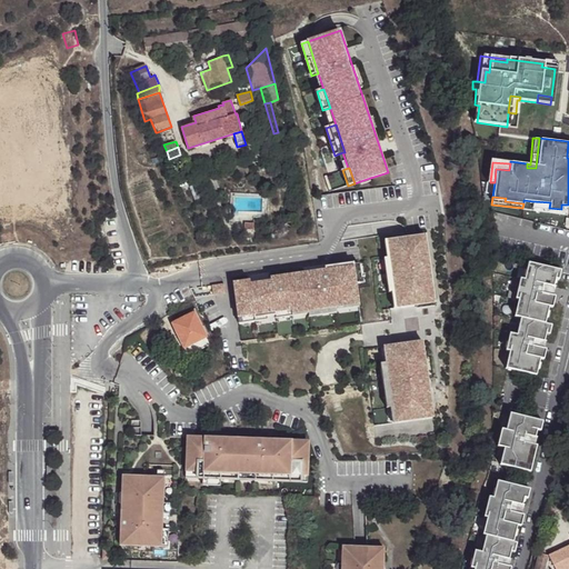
[(401,291),(403,308),(436,303),(433,285),(430,285),(429,276),(427,263),(430,262),(427,235),(393,240),(396,257),(390,258),(395,291),(401,291)]
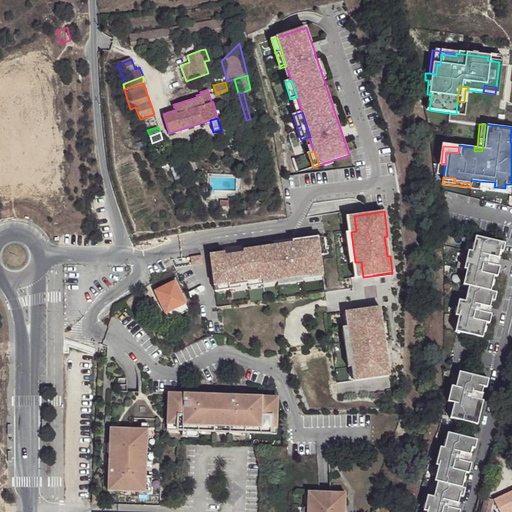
[(511,231),(447,216),(445,227),(511,242),(511,231)]
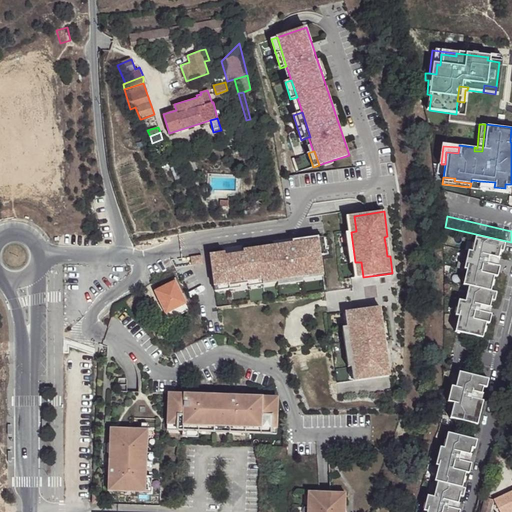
[(355,262),(351,232),(346,232),(350,263),(355,262)]
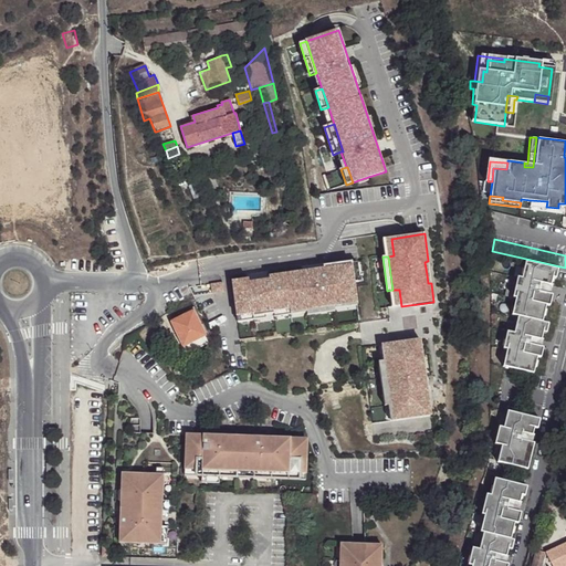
[(232,281),(238,315),(307,306),(334,303),(334,301),(357,297),(355,282),(353,264),(353,263),(352,262),(324,265),(324,268),(325,271),(303,274),(303,271),(269,275),(270,279),(250,282),(249,279),(232,281)]
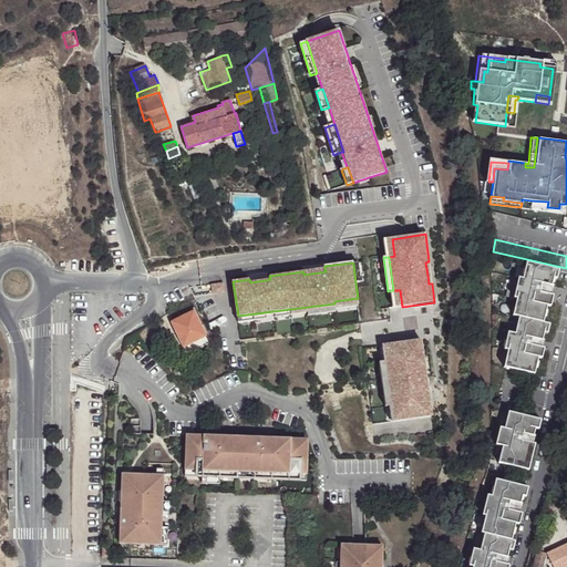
[(558,274),(526,266),(522,282),(518,281),(513,302),(516,302),(512,320),(518,321),(514,338),(507,337),(503,353),(506,354),(503,371),(506,371),(533,378),(537,361),(540,362),(543,352),(539,351),(543,337),(546,338),(548,328),(542,327),(546,310),(548,298),(553,281),(556,282),(558,274)]
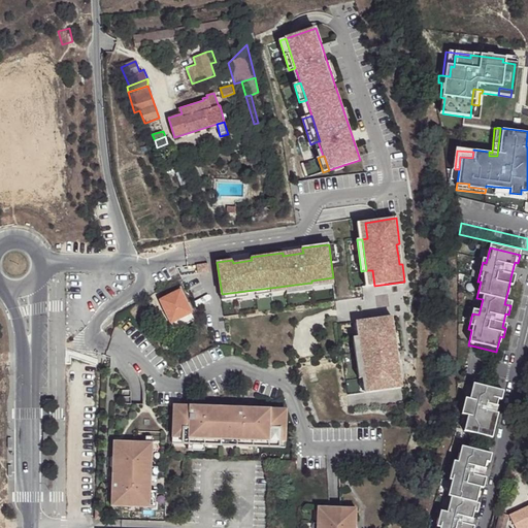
[(198,274),(210,272),(209,264),(197,265),(198,274)]
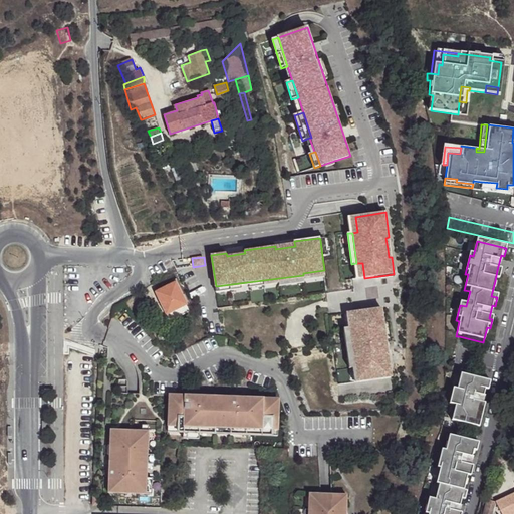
[(193,267),(192,258),(172,260),(176,268),(193,267)]
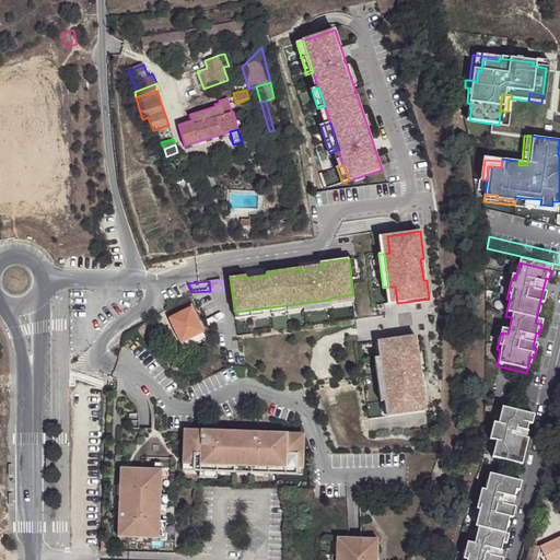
[(330,300),(331,305),(354,302),(353,294),(330,298),(330,300)]
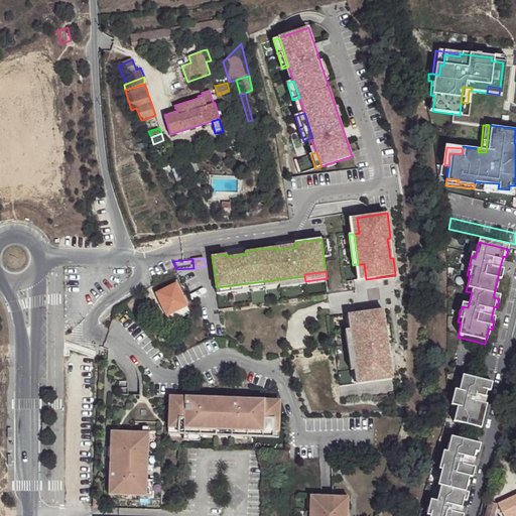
[(281,284),(281,287),(305,284),(305,281),(304,276),(280,279),(281,284)]
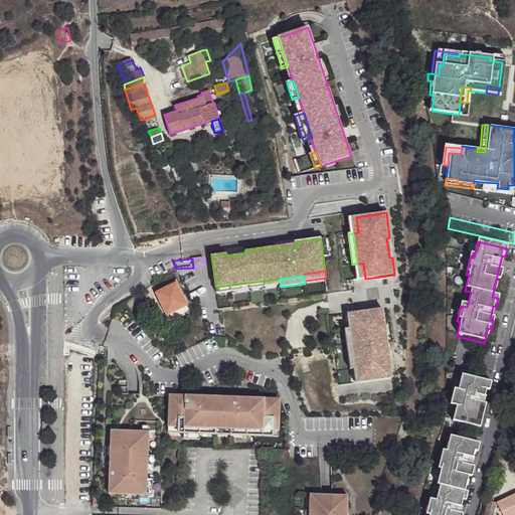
[(216,287),(217,293),(281,284),(280,279),(216,287)]
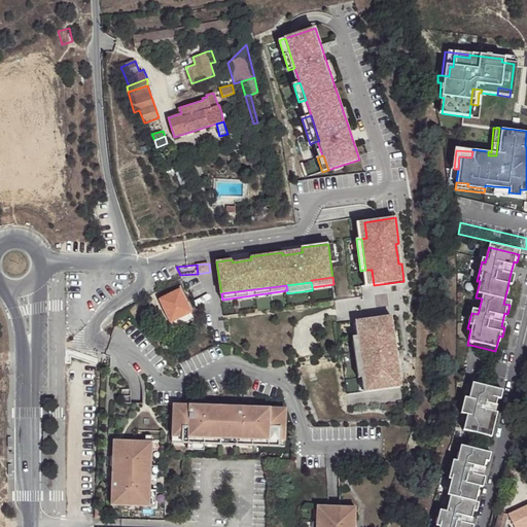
[(172,322),(191,312),(180,291),(161,301),(172,322)]
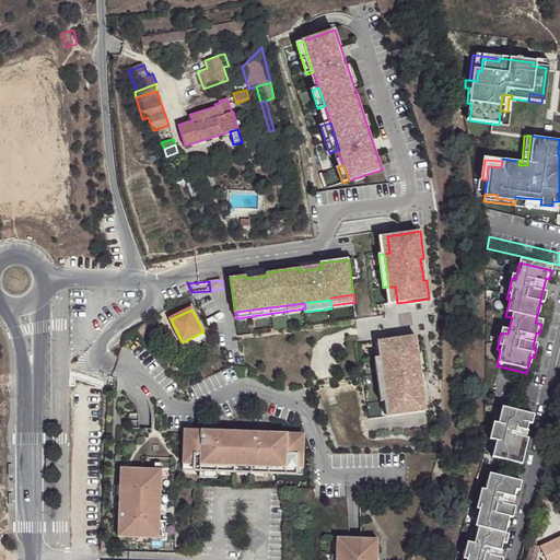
[(207,338),(203,331),(183,342),(181,343),(184,350),(199,341),(207,338)]
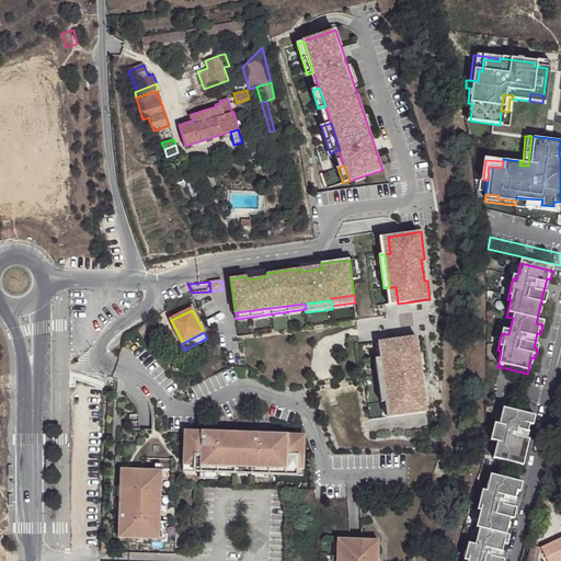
[(391,401),(393,418),(428,412),(425,385),(422,386),(420,377),(419,364),(422,363),(418,335),(384,341),(386,357),(381,357),(387,401),(391,401)]
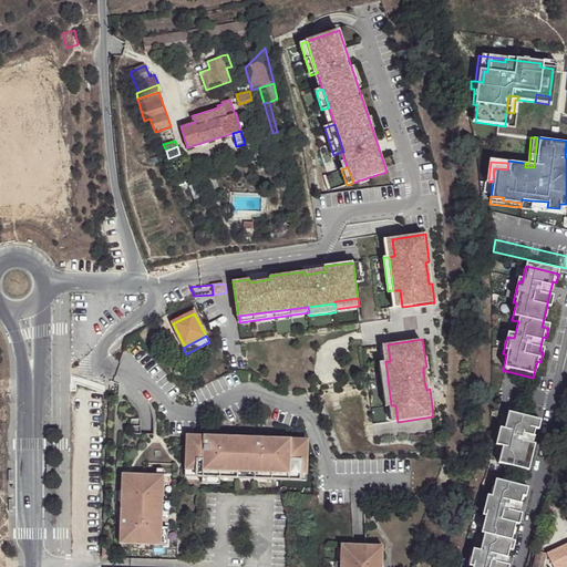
[(212,348),(209,342),(202,346),(205,352),(212,348)]
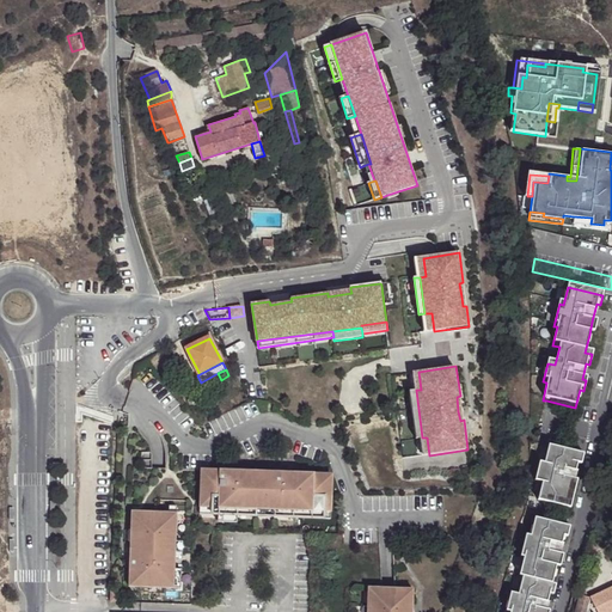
[(410,391),(416,439),(421,439),(422,438),(416,390),(415,390),(410,391)]
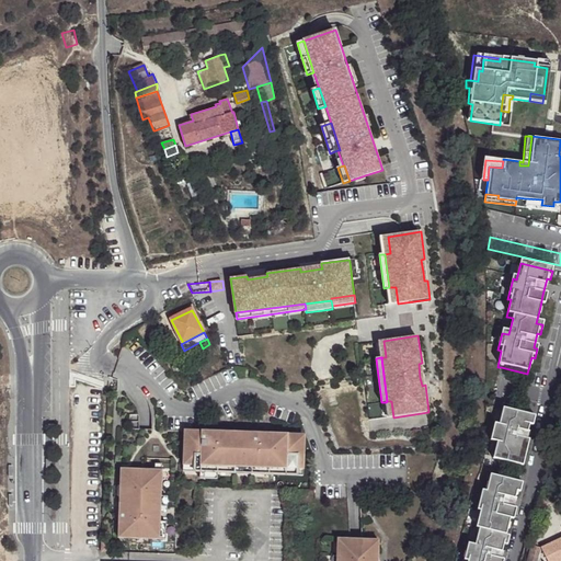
[(527,374),(501,367),(497,380),(538,389),(540,378),(527,374)]
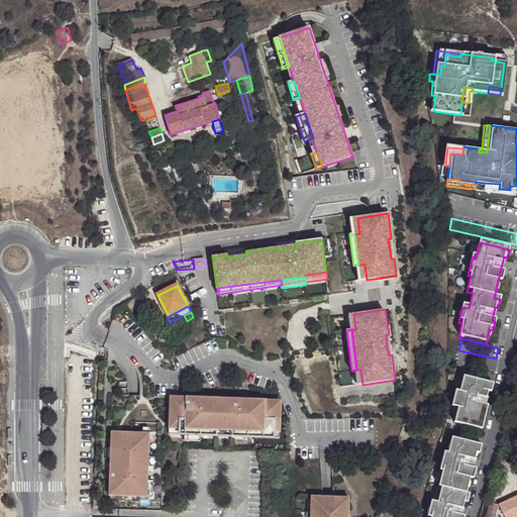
[(492,386),(462,378),(458,394),(460,395),(456,410),(452,425),(480,432),(487,408),(483,407),(487,394),(490,395),(492,386)]
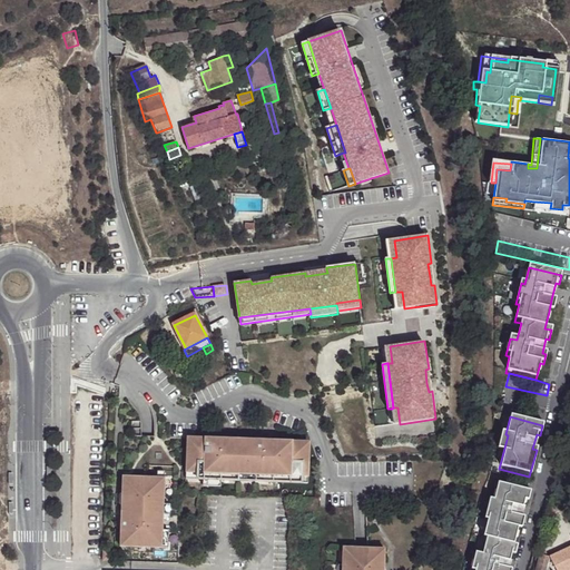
[(508,435),(505,434),(501,433),(497,450),(503,452),(508,435)]
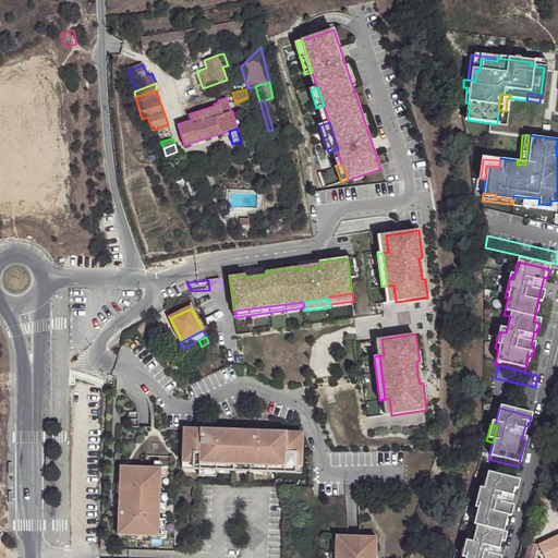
[(209,427),(192,427),(190,461),(207,462),(225,463),(225,462),(258,463),(258,464),(268,465),(268,471),(283,471),(284,464),(310,465),(311,450),(304,450),(304,431),(276,429),(276,435),(269,435),(269,431),(259,431),(259,429),(226,428),(225,434),(218,434),(218,429),(209,428),(209,427)]
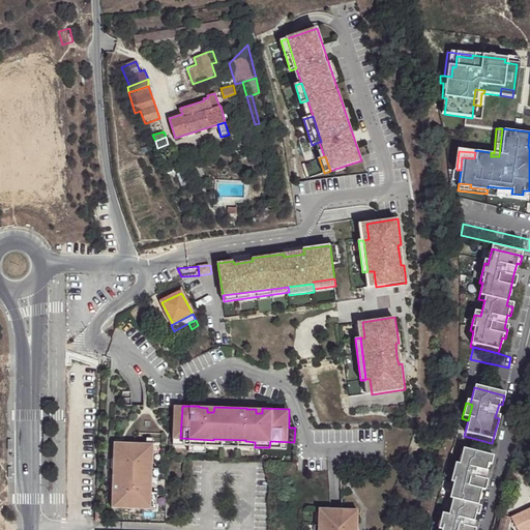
[(180,444),(255,447),(255,442),(245,441),(245,440),(213,439),(213,440),(197,439),(180,438),(180,444)]
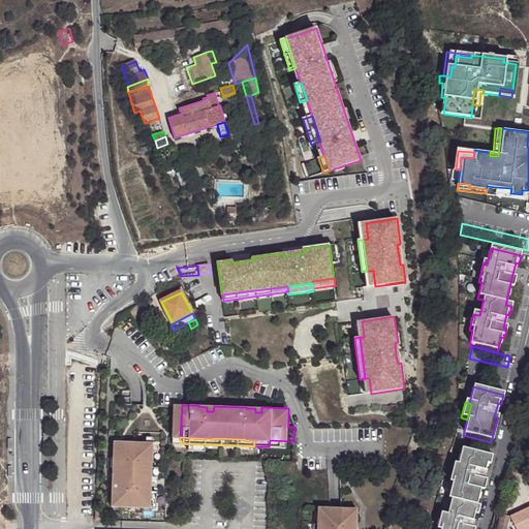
[(146,442),(114,441),(112,483),(114,483),(113,490),(112,489),(112,506),(150,507),(150,491),(151,484),(151,467),(152,459),(146,459),(146,442)]
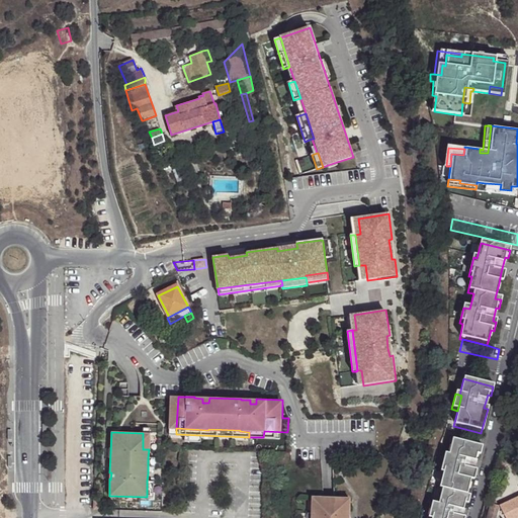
[(481,448),(451,440),(447,456),(443,455),(439,473),(441,473),(437,490),(440,490),(437,506),(431,504),(426,517),(458,517),(462,505),(465,506),(468,497),(464,497),(468,481),(471,470),(476,455),(479,456),(481,448)]
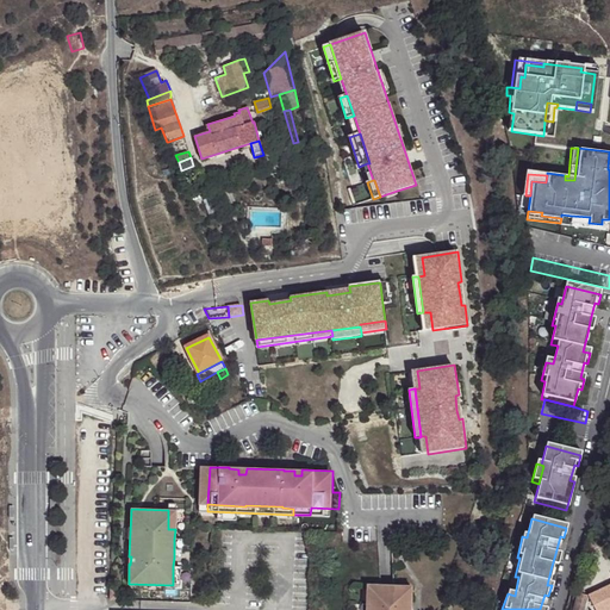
[(384,604),(375,603),(375,609),(421,609),(422,586),(384,585),(383,597),(385,597),(384,604)]
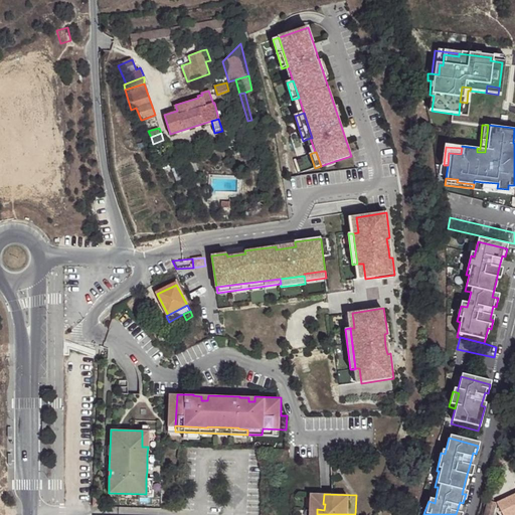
[(103,496),(93,496),(93,506),(103,506),(103,496)]
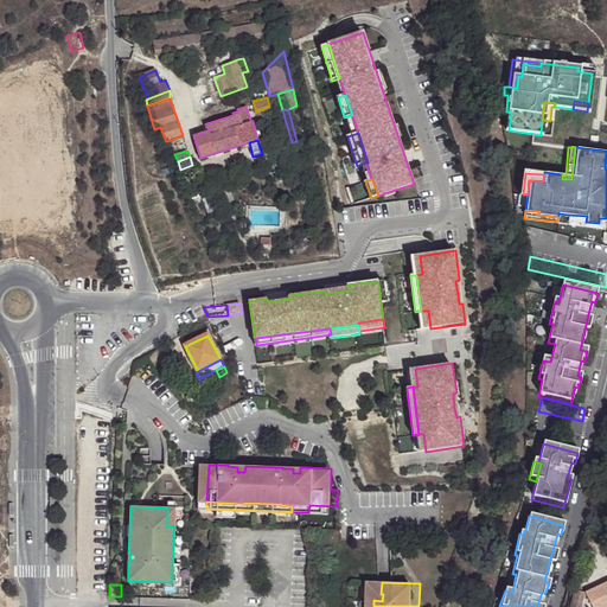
[(589,606),(606,606),(606,585),(585,598),(589,606)]
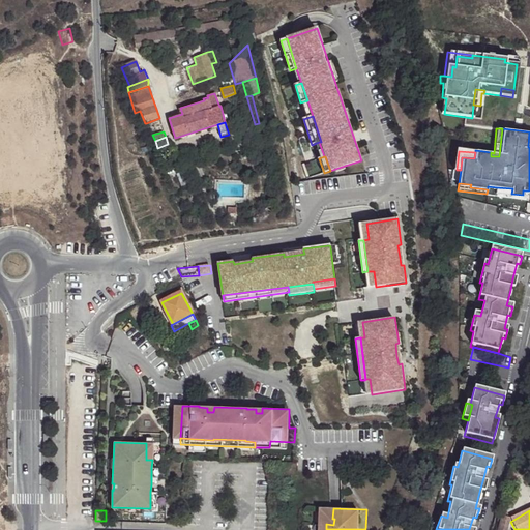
[(506,529),(509,520),(501,518),(497,529),(506,529)]
